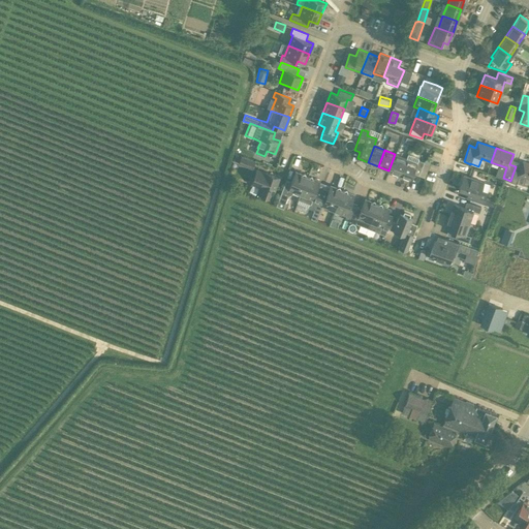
[(389,170),(399,175),(406,158),(395,154),(389,170)]
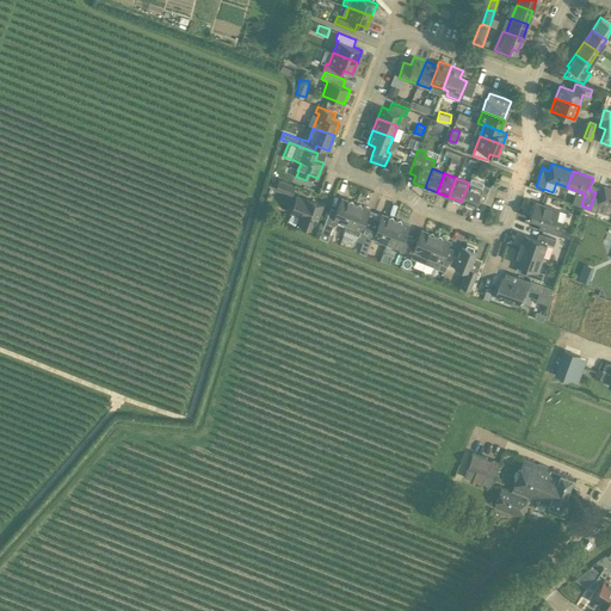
[(474,207),(476,199),(483,202),(491,204),(498,183),(493,180),(489,186),(483,184),(483,183),(471,178),(469,183),(461,202),(474,207)]
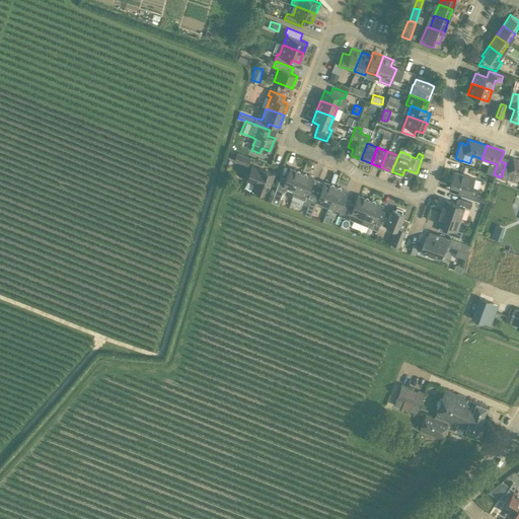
[(233,160),(247,165),(250,157),(236,152),(233,160)]
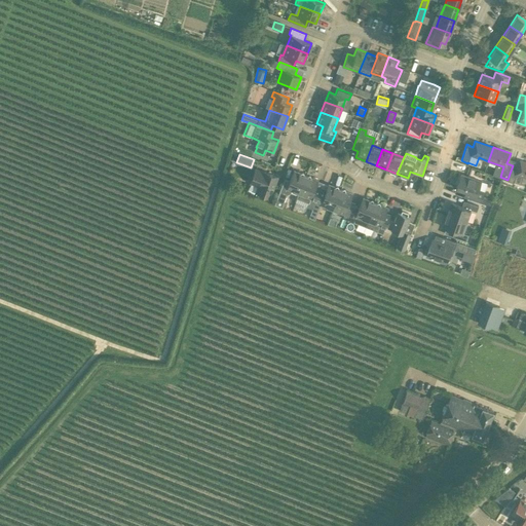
[(522,176),(525,177),(525,161),(519,159),(514,175),(510,174),(508,180),(513,182),(513,181),(520,183),(522,176)]
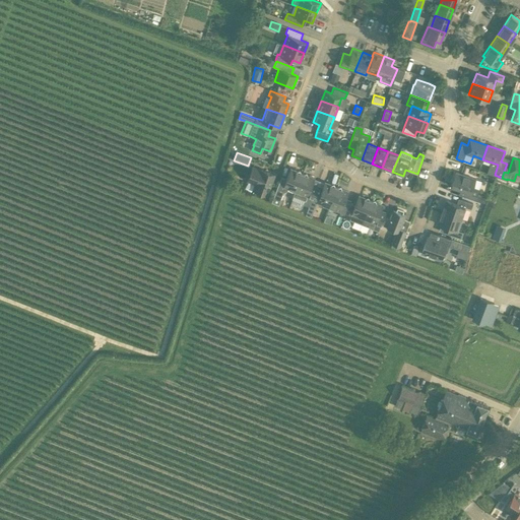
[(255,183),(253,189),(267,194),(274,174),(252,166),(247,180),(255,183)]
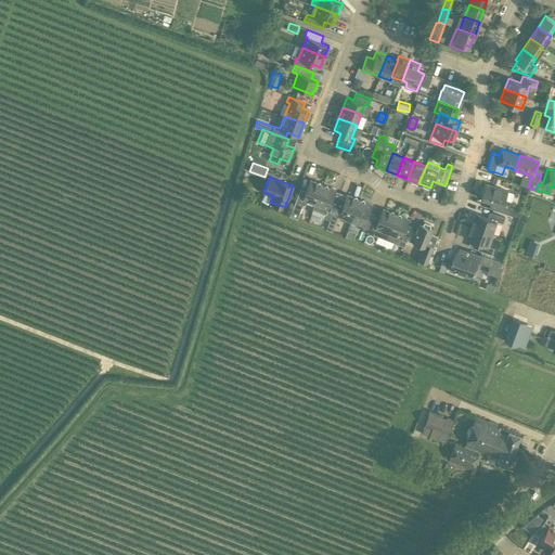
[(314,204),(322,184),(309,179),(305,193),(299,191),(289,215),(297,218),(301,204),(306,203),(307,201),(314,204)]
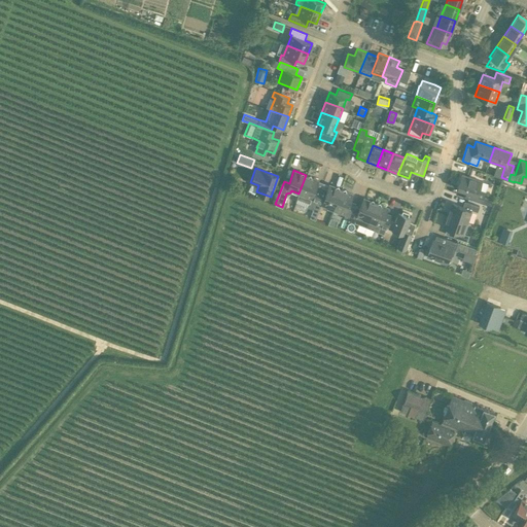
[(487,183),(461,173),(456,187),(465,191),(463,197),(480,203),(487,183)]
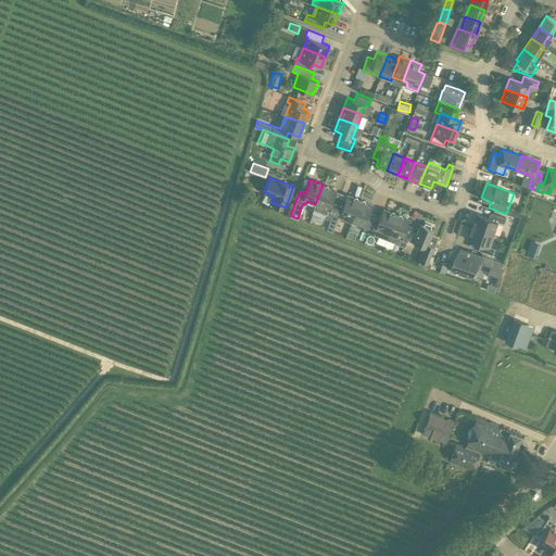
[(315,204),(313,210),(325,214),(324,217),(330,220),(330,219),(339,199),(332,197),(336,189),(323,185),(315,204)]
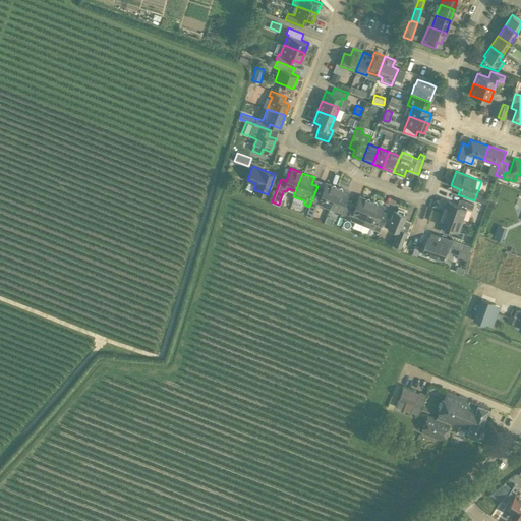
[(329,207),(337,186),(325,181),(322,188),(317,186),(309,206),(315,208),(316,203),(329,207)]
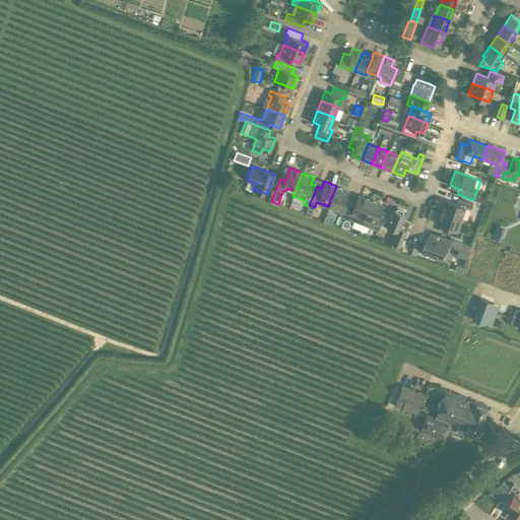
[(348,205),(349,202),(344,200),(348,191),(336,186),(328,206),(340,211),(339,212),(344,214),(348,205)]
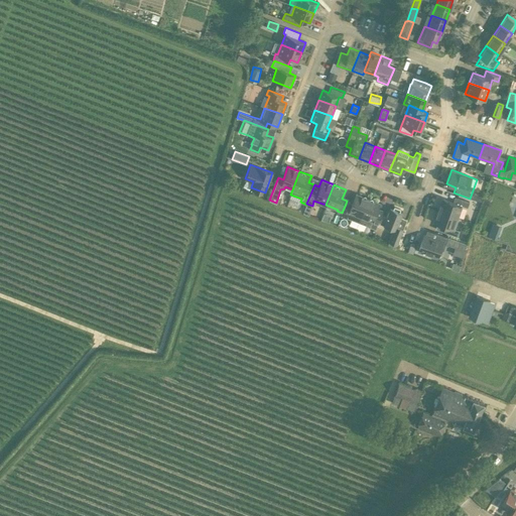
[(346,204),(342,213),(341,216),(358,222),(368,198),(356,194),(351,206),(346,204)]
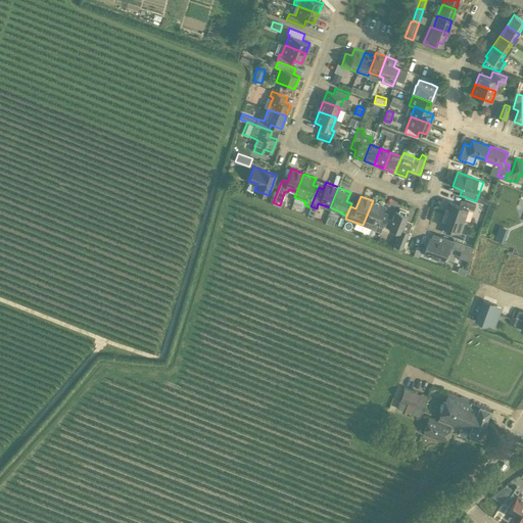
[(380,232),(386,218),(388,212),(382,210),(384,205),(373,200),(363,225),(380,232)]
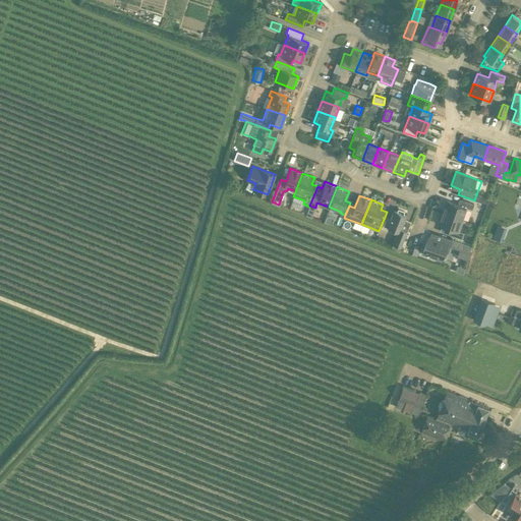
[(442,212),(462,219),(466,207),(471,209),(473,204),(462,199),(460,205),(446,199),(442,212)]
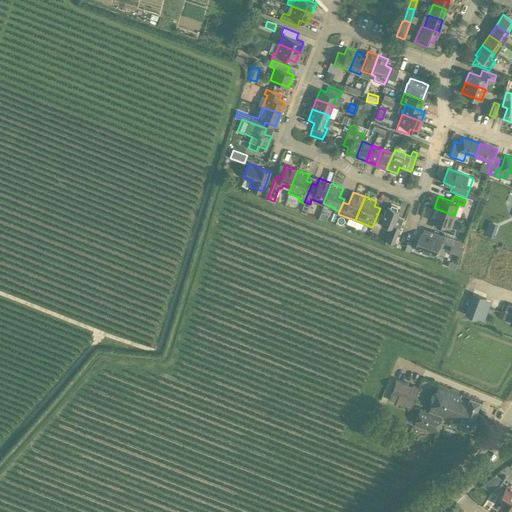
[(381,218),(378,217),(376,221),(390,227),(384,243),(392,246),(399,227),(393,224),(398,210),(396,209),(397,207),(391,204),(390,207),(387,205),(381,218)]
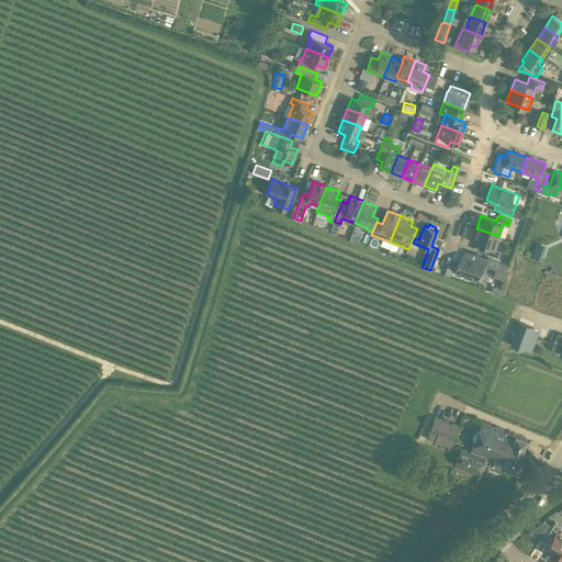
[(494,248),(498,236),(476,228),(472,242),(487,247),(485,253),(497,257),(499,250),(494,248)]
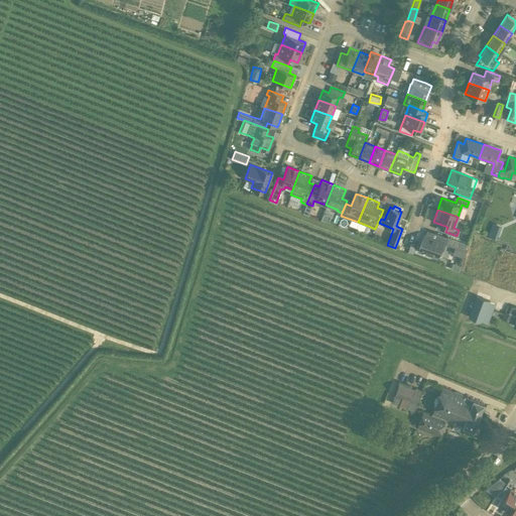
[(436,233),(434,238),(423,234),(417,251),(437,258),(439,250),(441,251),(443,250),(447,237),(436,233)]
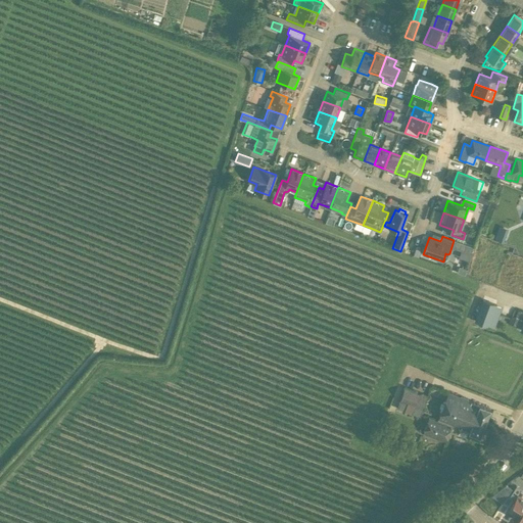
[(413,255),(418,257),(421,249),(416,247),(413,255)]
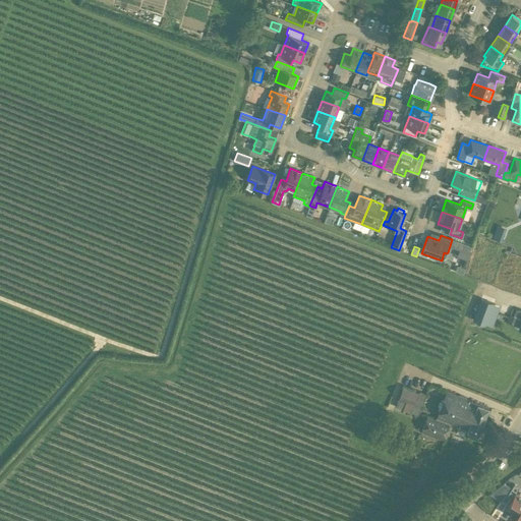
[(485,325),(495,303),(480,297),(472,320),(485,325)]
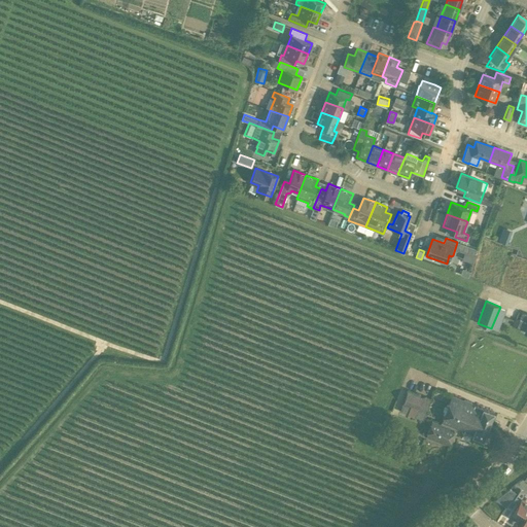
[(423,419),(429,399),(407,391),(399,411),(423,419)]
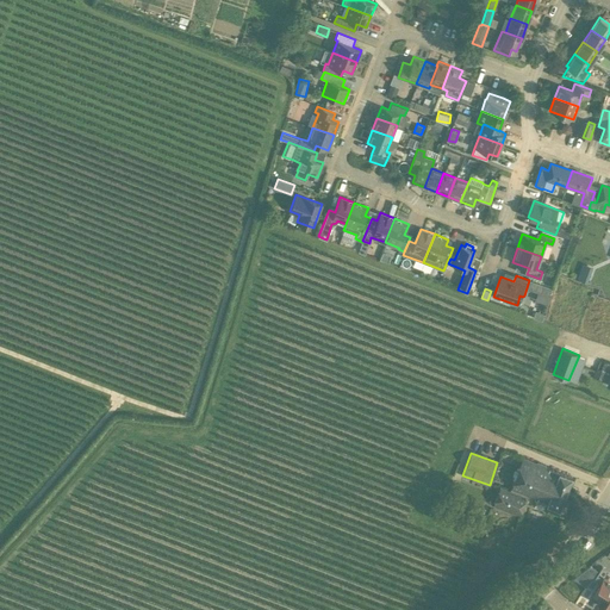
[(559,508),(571,475),(522,458),(510,489),(509,490),(499,486),(492,505),(518,516),(527,495),(559,508)]
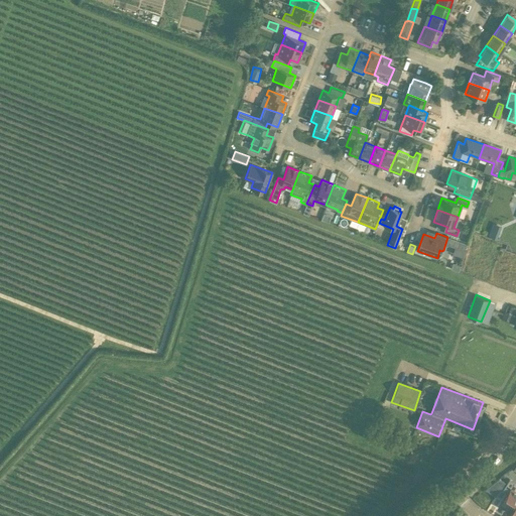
[(515,502),(515,486),(513,484),(514,483),(509,480),(502,490),(507,493),(499,506),(510,512),(515,502)]
